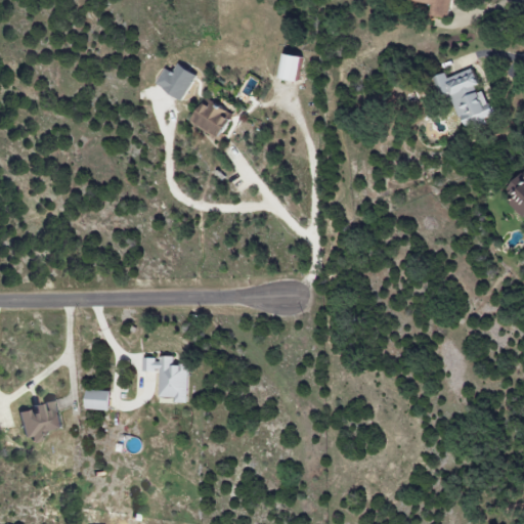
[(407,0),(407,1),(432,5),(430,16),(448,19),(451,0),(407,0)]
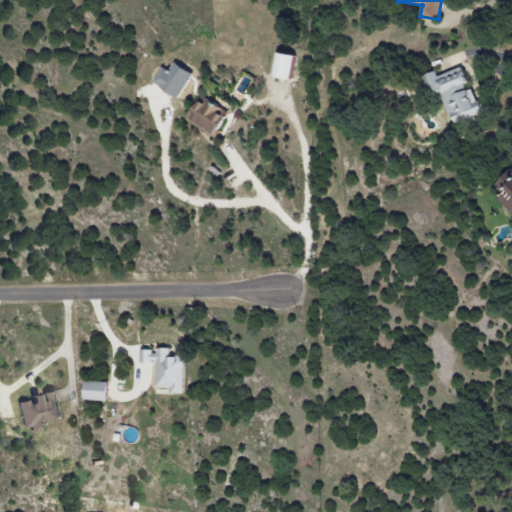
[(289,81),(294,57),(276,53),(271,77),(289,81)]
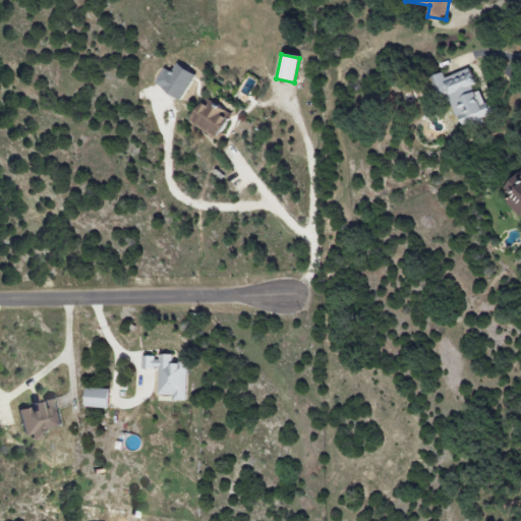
[(164,68),(155,85),(181,101),(195,75),(177,64),(172,73),(164,68)]
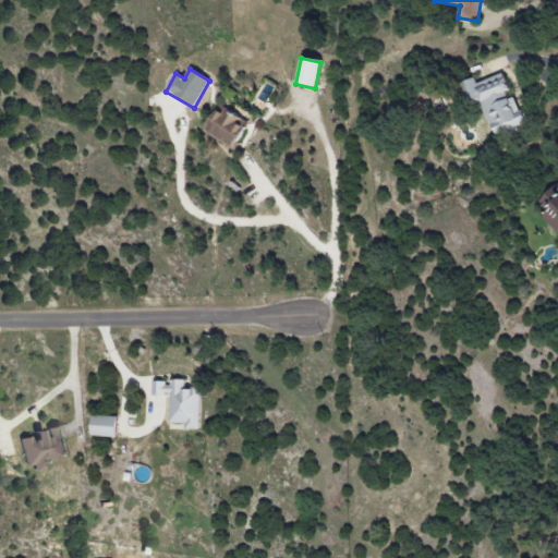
[(481,99),(492,133),(525,122),(516,93),(512,94),(506,73),(477,83),(475,77),(463,82),(471,102),(481,99)]
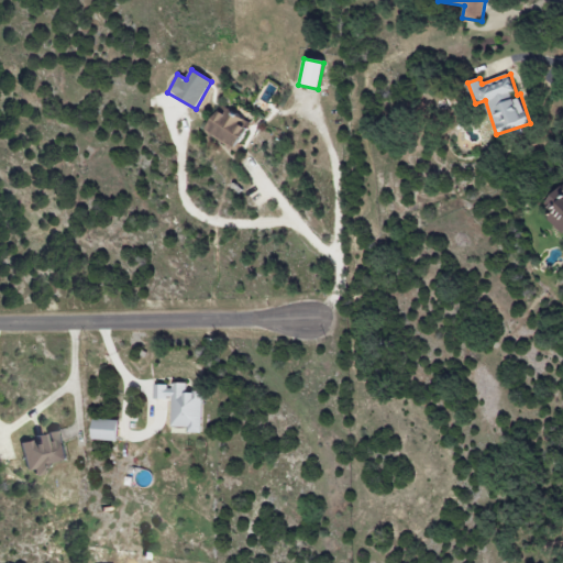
[(242,117),(225,111),(225,114),(214,110),(206,134),(238,146),(244,129),(238,127),(242,117)]
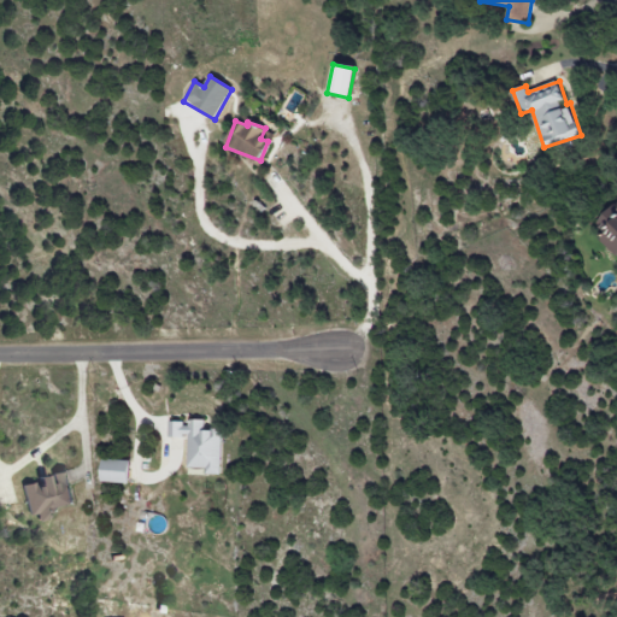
[(616,200),(597,225),(606,234),(601,239),(616,252),(616,200)]
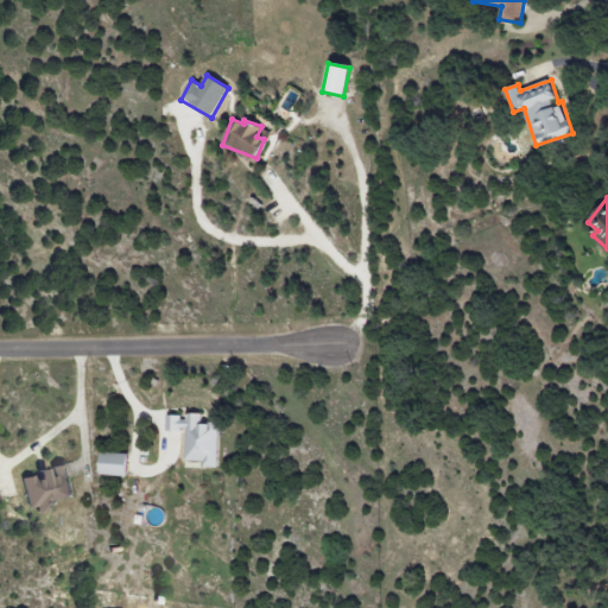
[(217,468),(219,423),(202,423),(203,413),(184,413),(183,416),(166,415),(166,430),(185,430),(185,461),(203,461),(203,467),(217,468)]
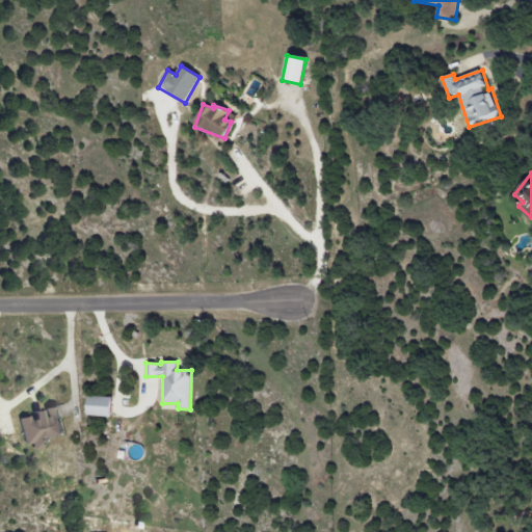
[(111,417),(112,397),(86,396),(86,416),(111,417)]
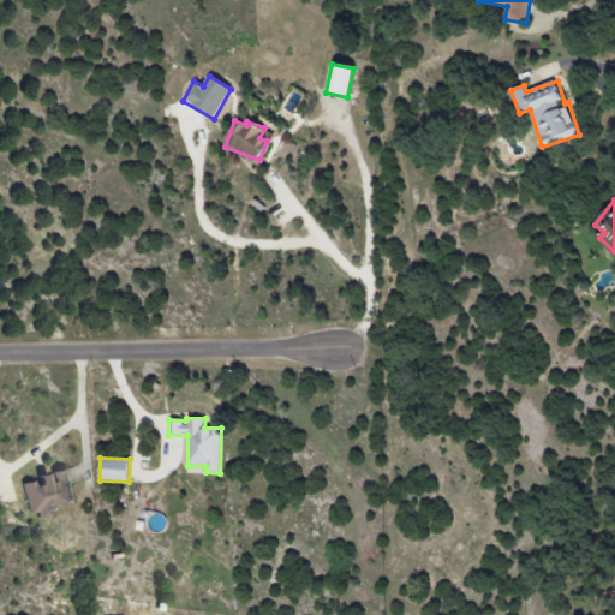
[(75,507),(65,467),(46,472),(46,475),(21,482),(30,518),(75,507)]
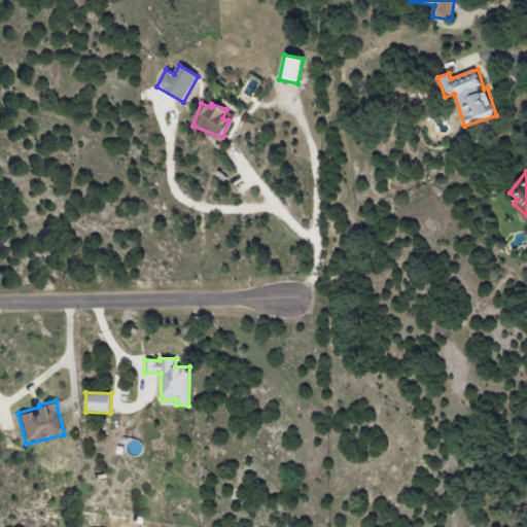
All buildings are outlined.
